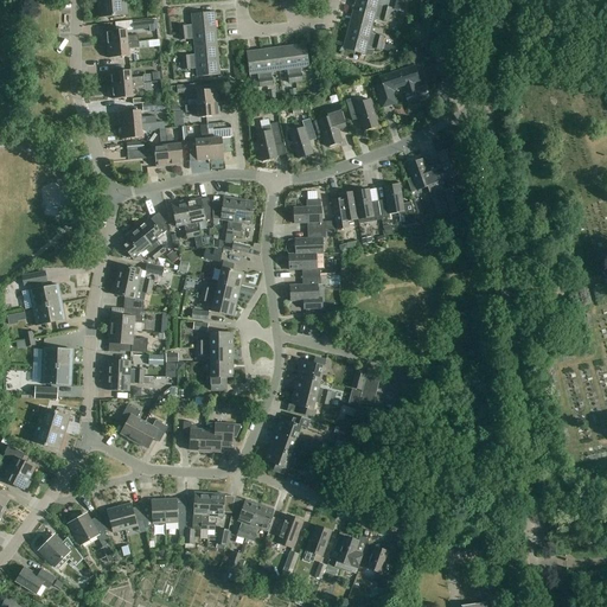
[(98,19),(113,18),(110,0),(104,0),(97,1),(98,19)]
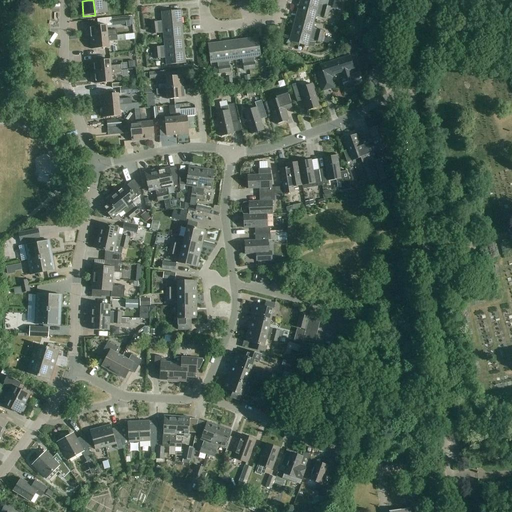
[(93,0),(95,15),(107,13),(105,0),(93,0)]
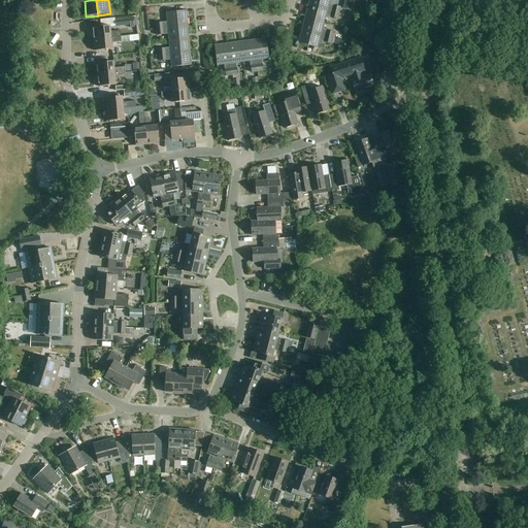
[(309,0),(308,5),(339,13),(341,7),(329,4),(330,0),(309,0)]
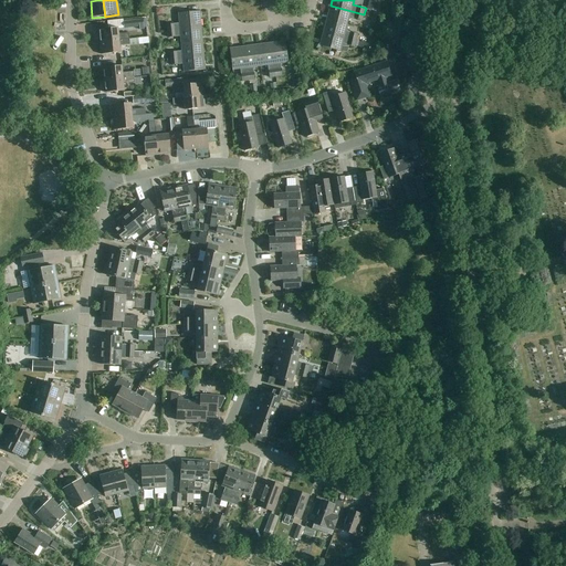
[(331,6),(327,19),(347,24),(349,17),(362,20),(364,14),(331,6)]
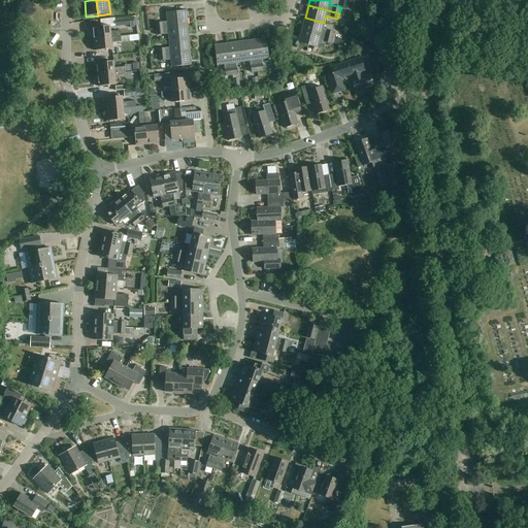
[(156,24),(157,30),(188,27),(186,10),(166,12),(167,22),(156,24)]
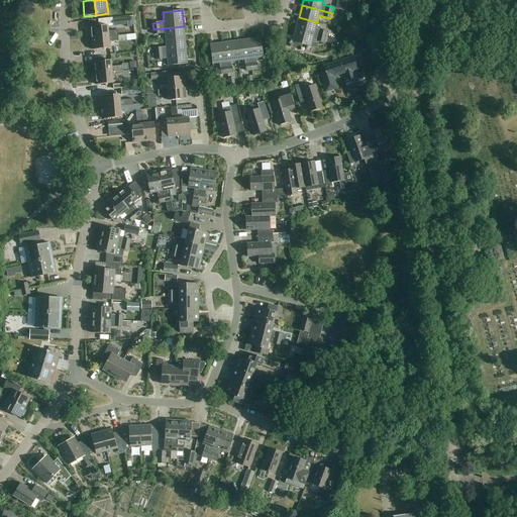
[(299,17),(295,29),(325,37),(327,31),(316,29),(317,22),(299,17)]
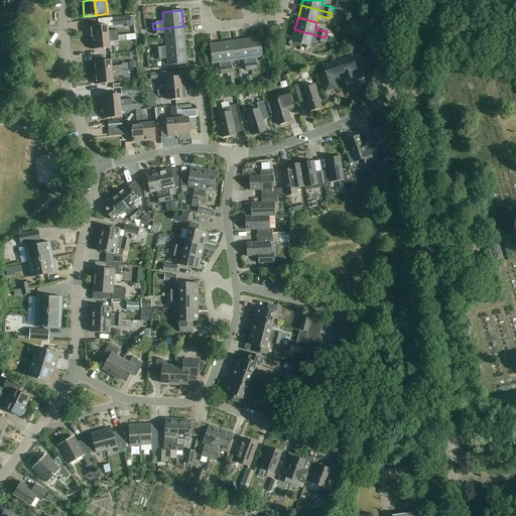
[(112,20),(113,26),(127,24),(127,27),(131,27),(130,18),(112,20)]
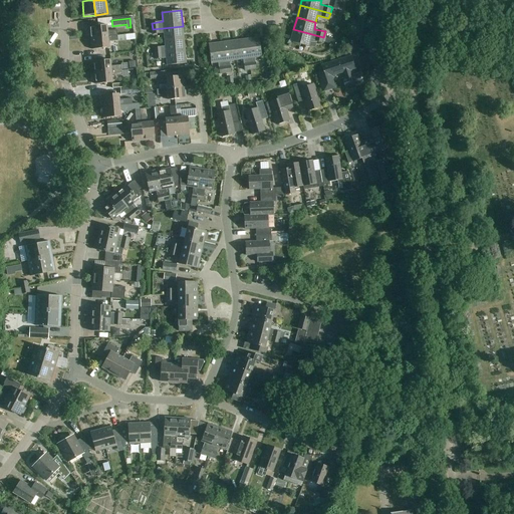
[(89,27),(90,38),(115,35),(115,31),(107,32),(107,26),(89,27)]
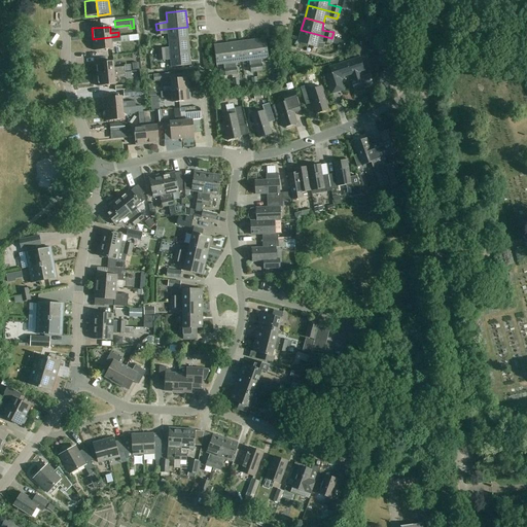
[(168,35),(169,41),(188,39),(187,27),(156,30),(156,36),(168,35)]
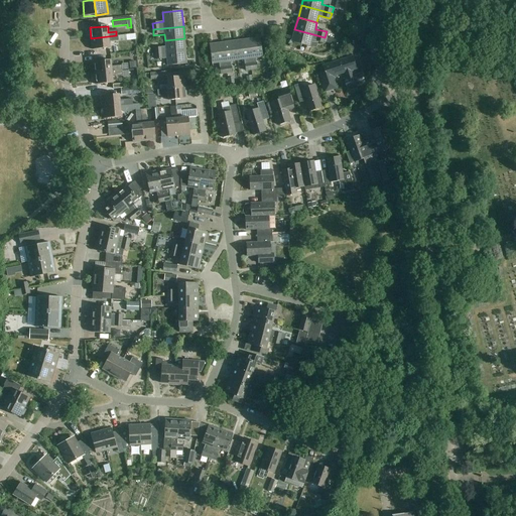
[(324,43),(325,37),(294,29),(291,41),(310,46),(312,40),(324,43)]
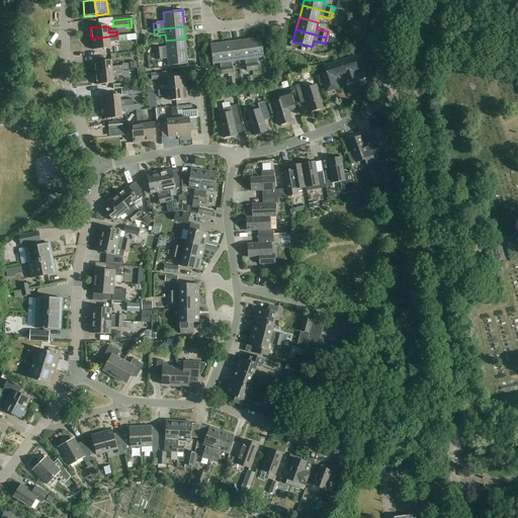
[(109,41),(117,40),(116,35),(91,38),(92,50),(110,48),(109,41)]
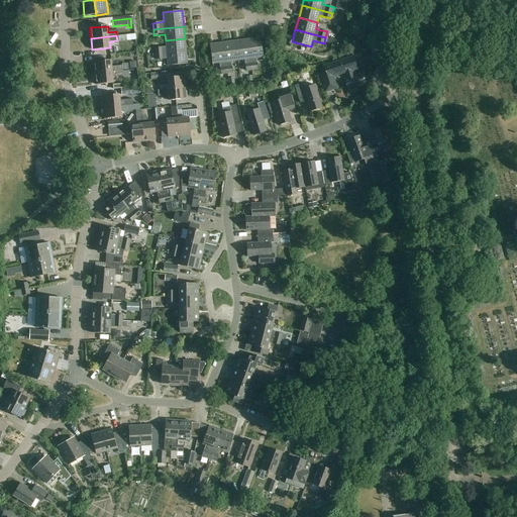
[(156,48),(156,55),(186,52),(185,38),(166,40),(166,47),(156,48)]
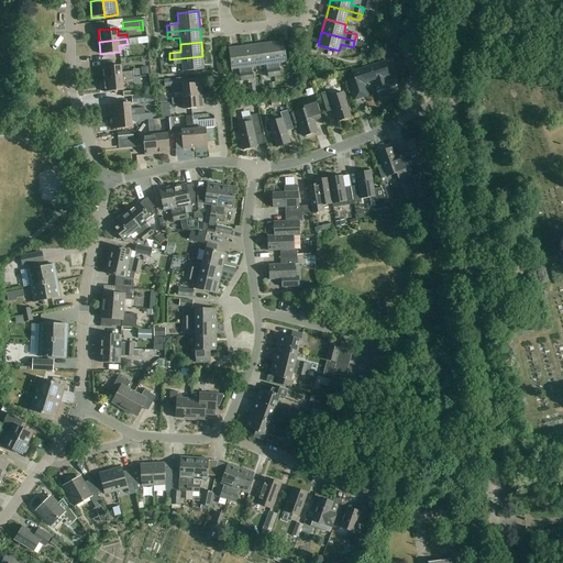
[(268,43),(273,77),(280,76),(282,77),(287,77),(286,70),(279,72),(278,63),(287,62),(284,42),(268,43)]
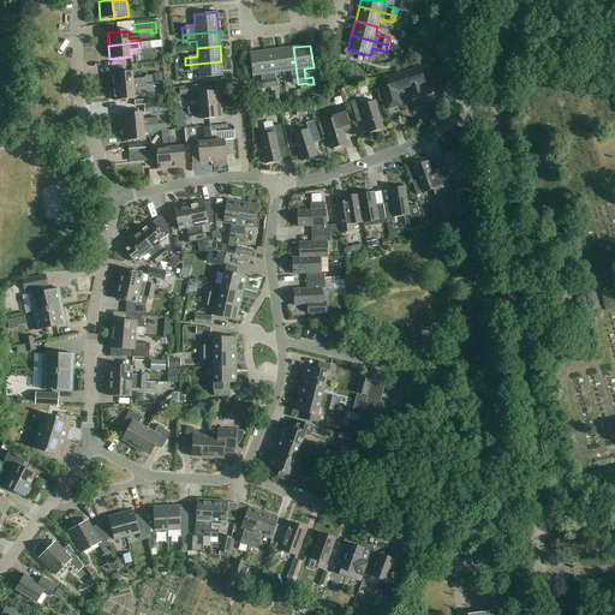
[(279,49),(282,72),(291,71),(292,84),(298,84),(293,47),(279,49)]
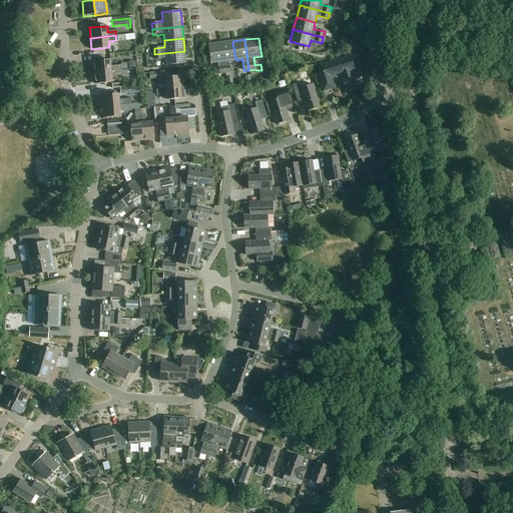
[(220,43),(224,72),(231,71),(229,60),(235,60),(232,41),(220,43)]
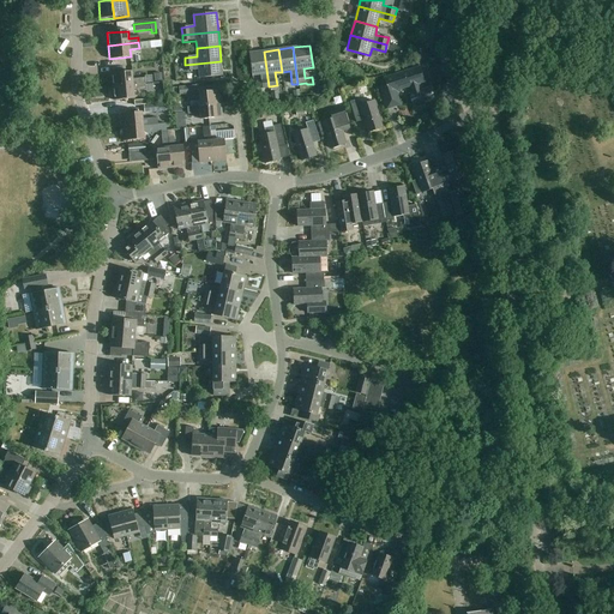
[(262,88),(269,86),(264,52),(248,53),(252,77),(260,76),(262,88)]
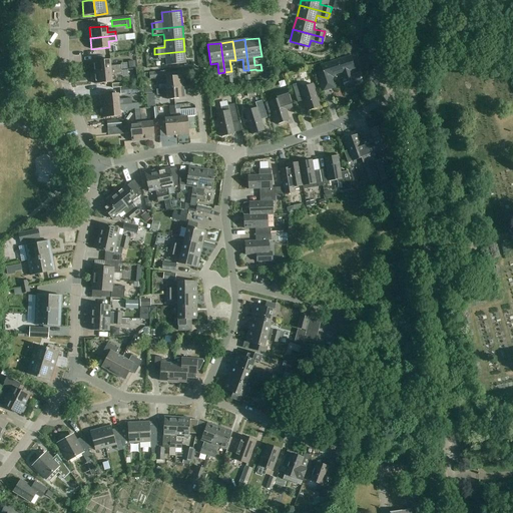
[(166,65),(185,63),(184,51),(154,54),(155,59),(166,58),(166,65)]
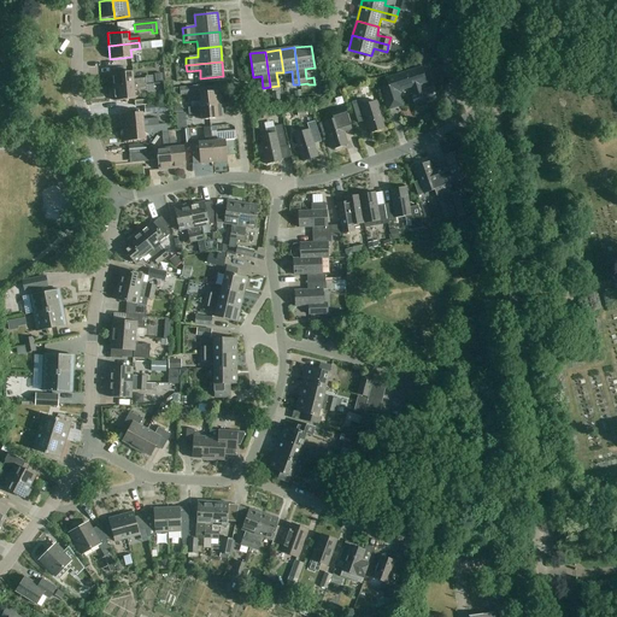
[(415,107),(435,101),(432,88),(422,92),(419,84),(424,82),(421,69),(386,80),(388,86),(381,88),(388,110),(401,105),(397,92),(412,87),(415,93),(411,94),(415,107)]
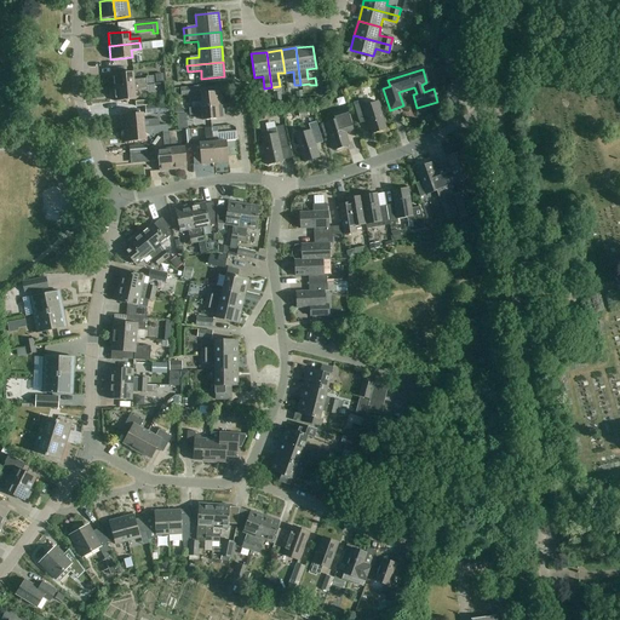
[(112,75),(114,89),(147,85),(145,80),(133,81),(133,73),(112,75)]
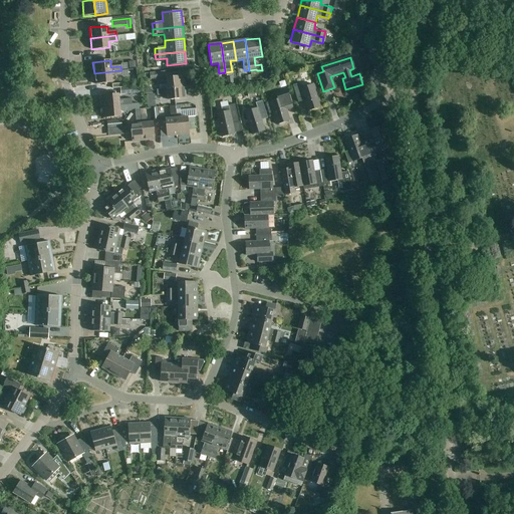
[(111,76),(121,75),(121,70),(94,73),(95,84),(112,82),(111,76)]
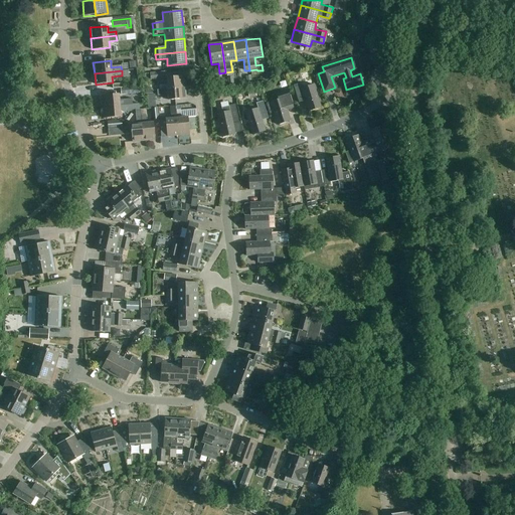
[(150,73),(151,79),(165,78),(164,71),(150,73)]
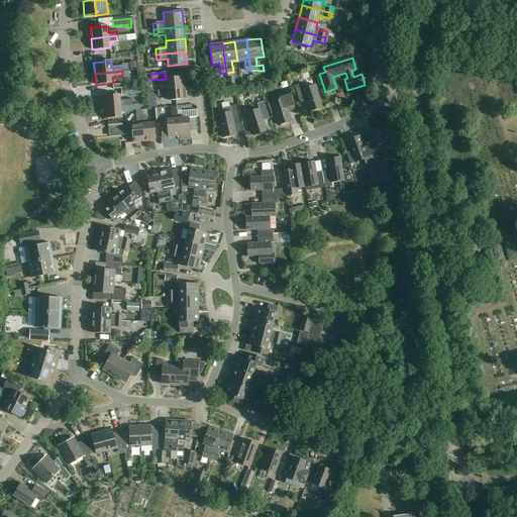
[(160,86),(160,90),(186,88),(185,77),(167,79),(168,85),(160,86)]
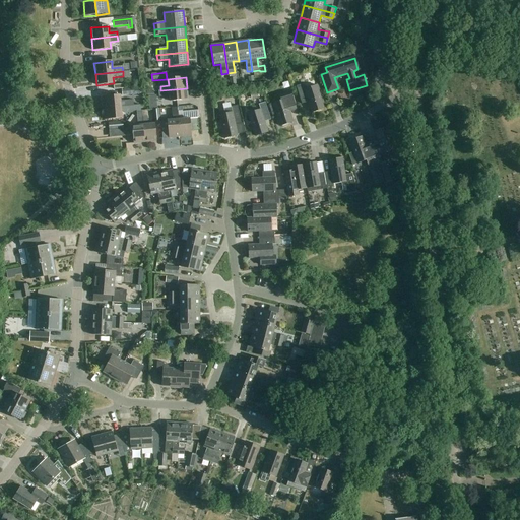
[(312,112),(323,108),(317,86),(305,90),(303,84),(297,86),(302,104),(309,102),(312,112)]
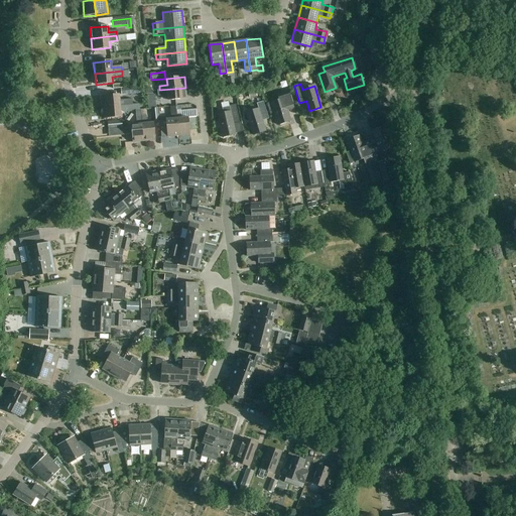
[(169,101),(186,99),(185,88),(159,90),(160,95),(168,94),(169,101)]
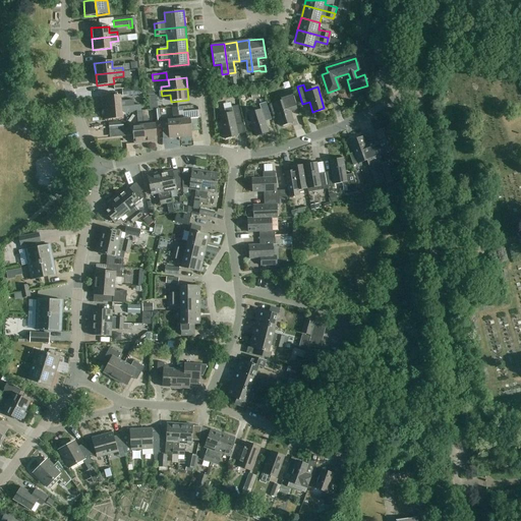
[(273,116),(278,114),(282,126),(294,122),(291,112),(297,110),(292,93),(284,96),(284,95),(277,97),(278,102),(270,105),(273,116)]
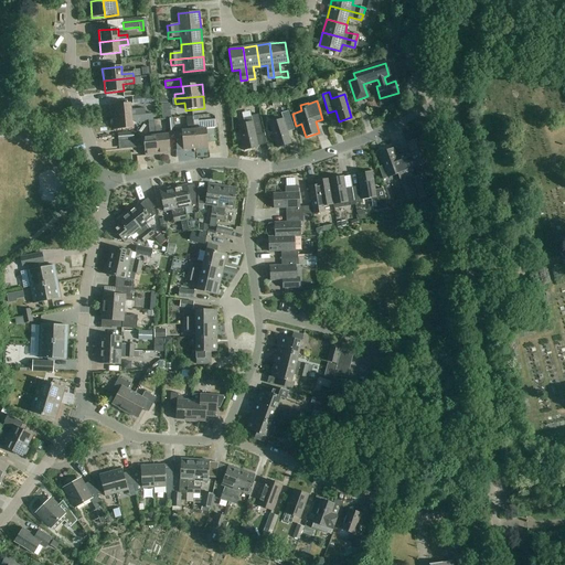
[(112,106),(113,118),(140,115),(140,109),(130,110),(130,104),(112,106)]
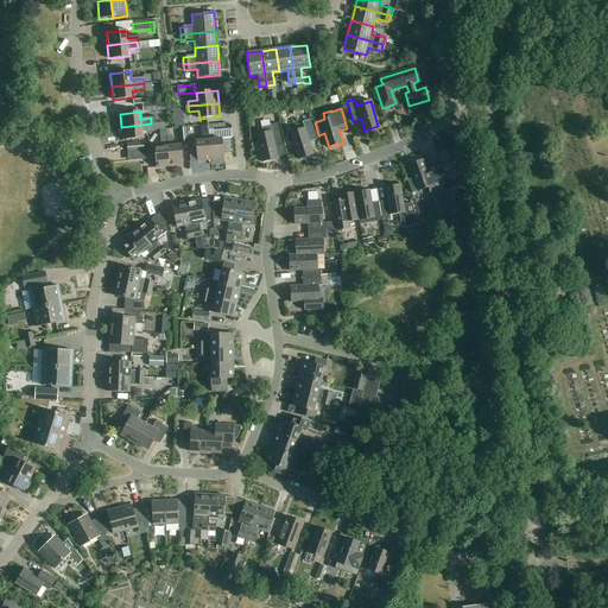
[(173,112),(175,127),(185,126),(184,112),(173,112)]
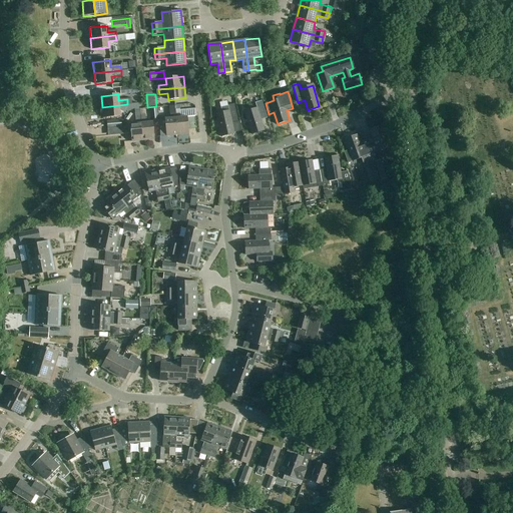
[(261,120),(267,118),(262,101),(255,103),(257,108),(244,112),(251,134),(264,130),(261,120)]
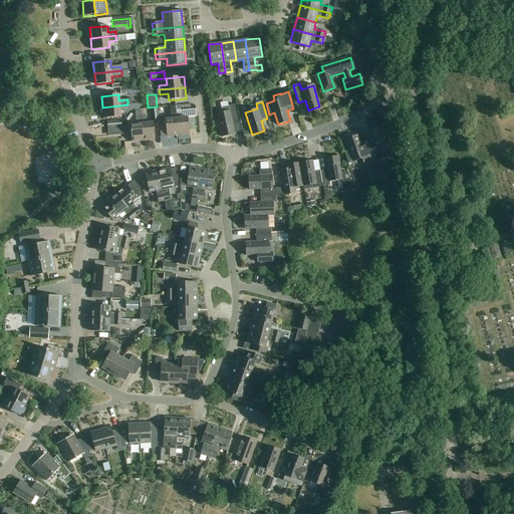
[(119,110),(129,109),(127,104),(102,107),(103,118),(120,116),(119,110)]
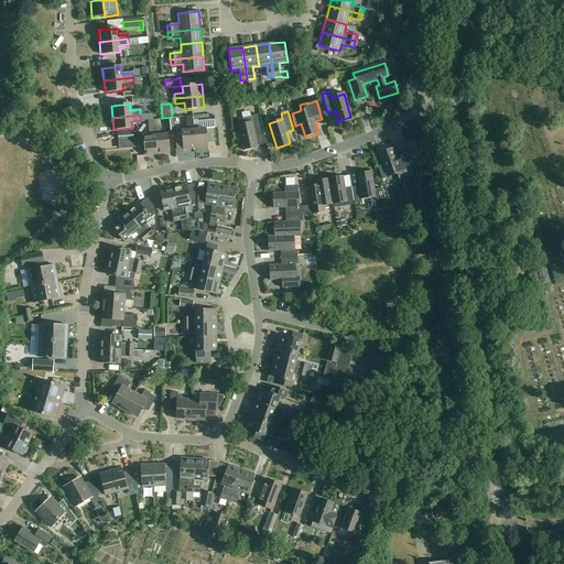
[(256,136),(262,134),(258,115),(242,119),(245,125),(238,126),(245,151),(258,148),(256,136)]
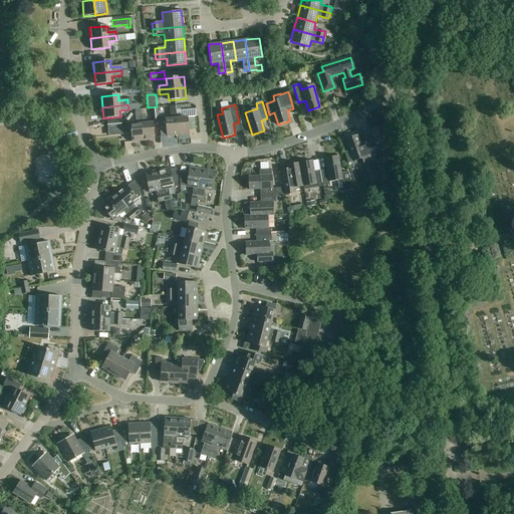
[(179,137),(176,111),(176,105),(169,106),(171,120),(166,120),(168,138),(179,137)]
